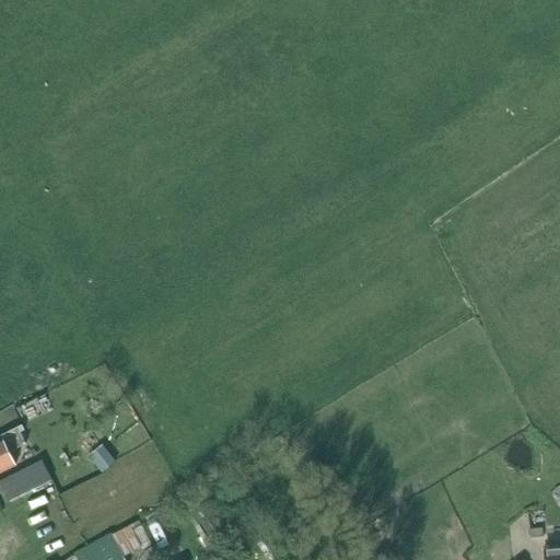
[(0,440),(0,471),(16,465),(10,453),(26,444),(20,432),(24,430),(21,424),(1,435),(2,439),(0,440)]
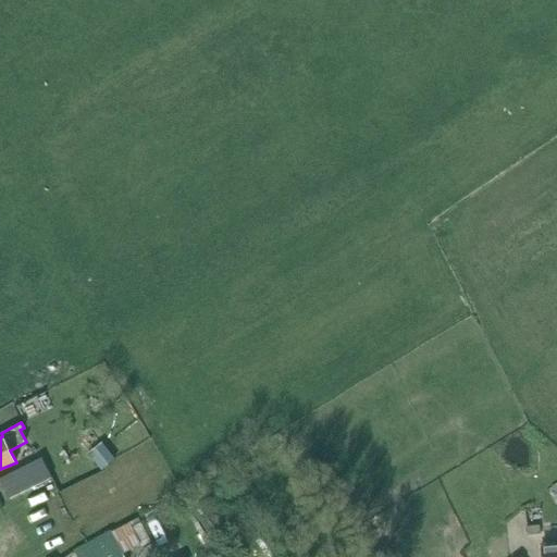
[(102,470),(115,460),(101,443),(88,454),(102,470)]
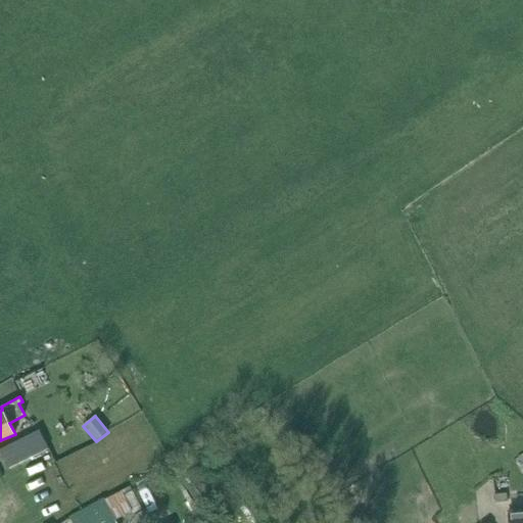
[(9,469),(49,449),(40,431),(0,450),(3,456),(9,469)]
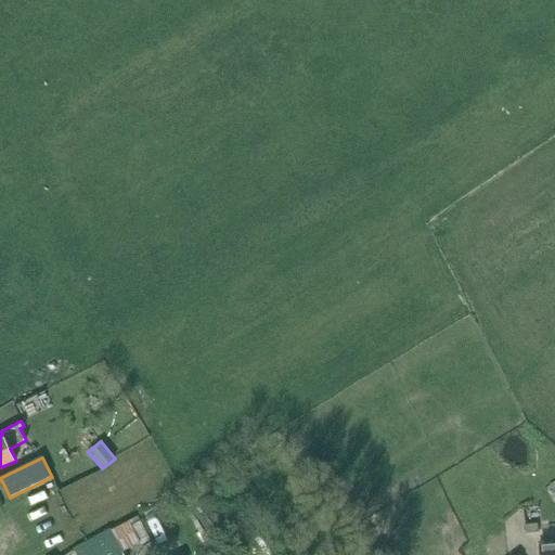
[(111,529),(73,550),(76,554),(125,554),(124,553),(141,543),(143,547),(153,542),(143,526),(139,517),(112,530),(111,529)]
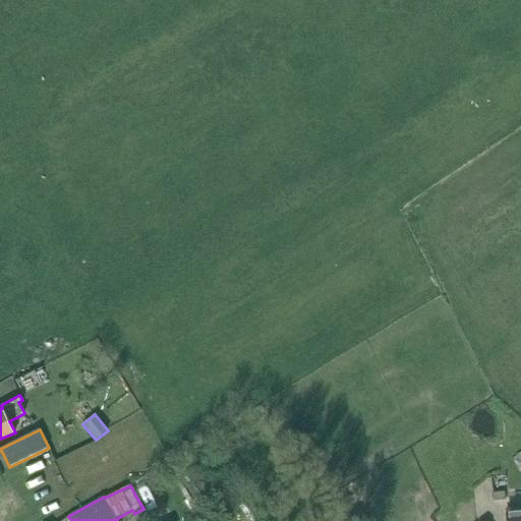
[(520,520),(520,509),(507,510),(508,520),(520,520)]
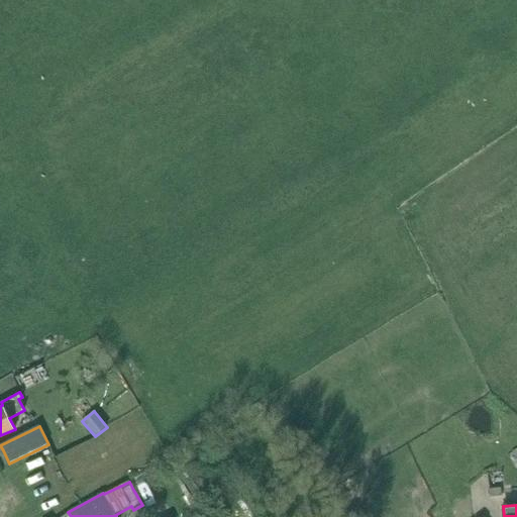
All buildings are outlined.
